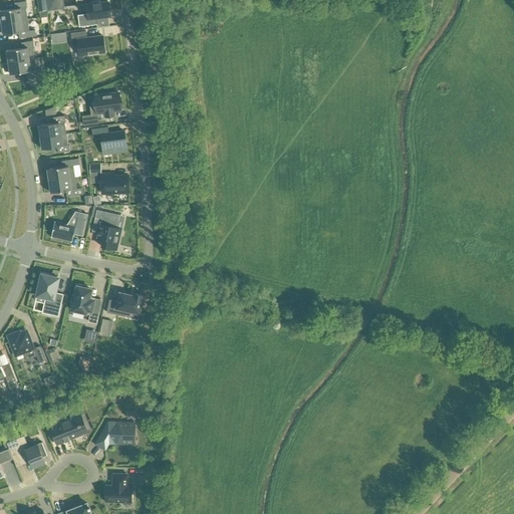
[(54,0),(47,0),(49,10),(56,9),(54,0)]
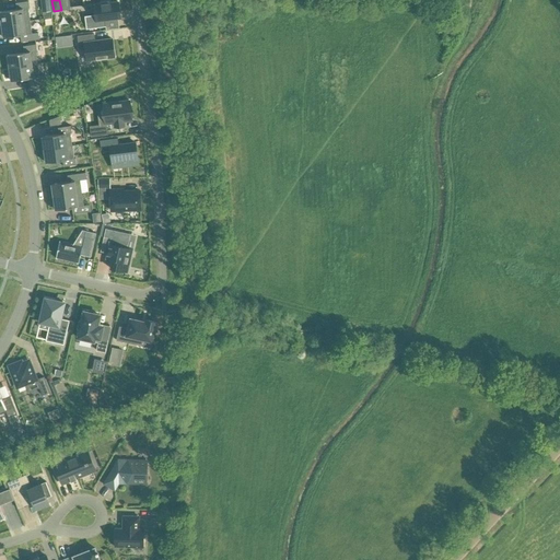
[(101,2),(101,4),(94,4),(95,14),(84,16),(86,30),(106,26),(105,20),(120,19),(118,0),(101,2)]
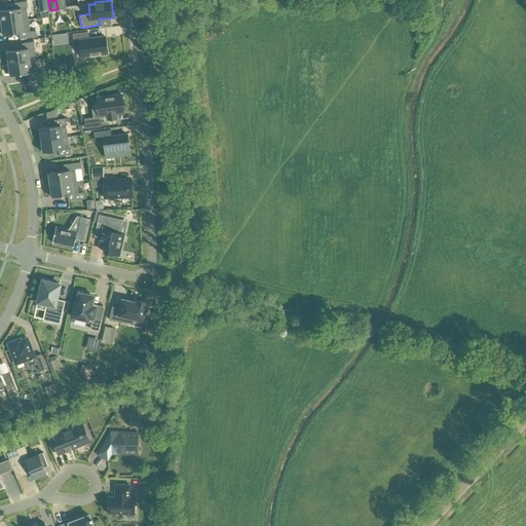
[(29,20),(27,7),(28,7),(27,1),(14,3),(15,9),(0,10),(0,12),(1,24),(29,20)]
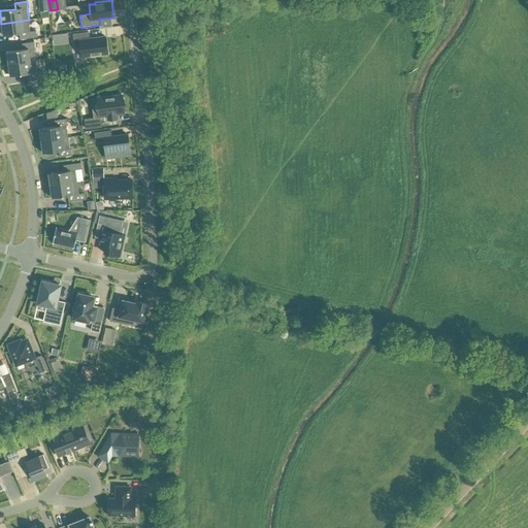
[(30,31),(29,20),(1,24),(3,35),(20,33),(20,39),(37,37),(36,31),(30,31)]
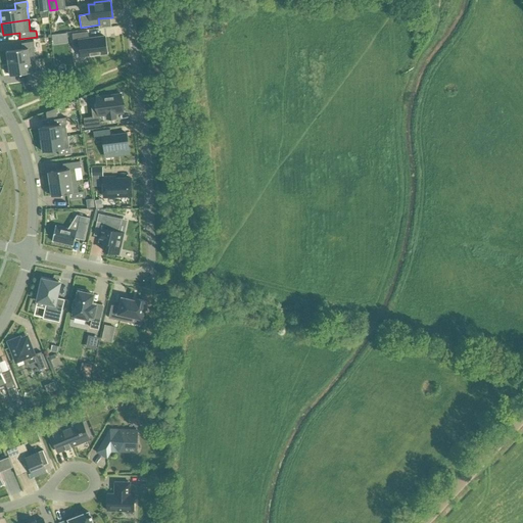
[(107,53),(105,36),(90,38),(89,32),(74,34),(75,47),(81,46),(83,57),(107,53)]
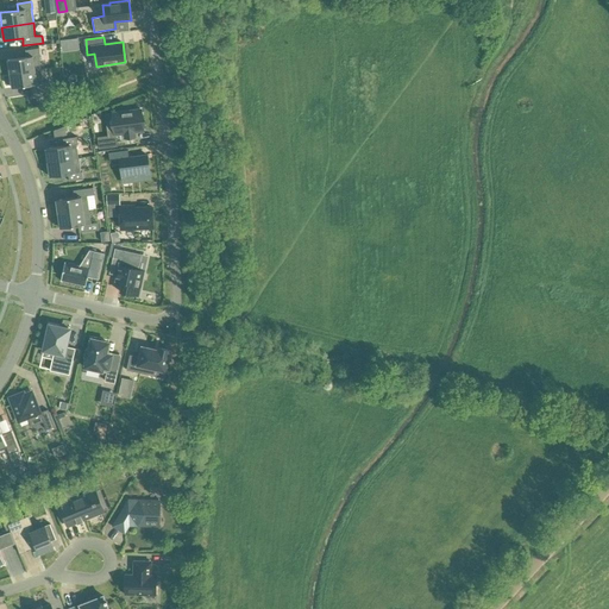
[(70,50),(69,39),(61,41),(62,51),(70,50)]
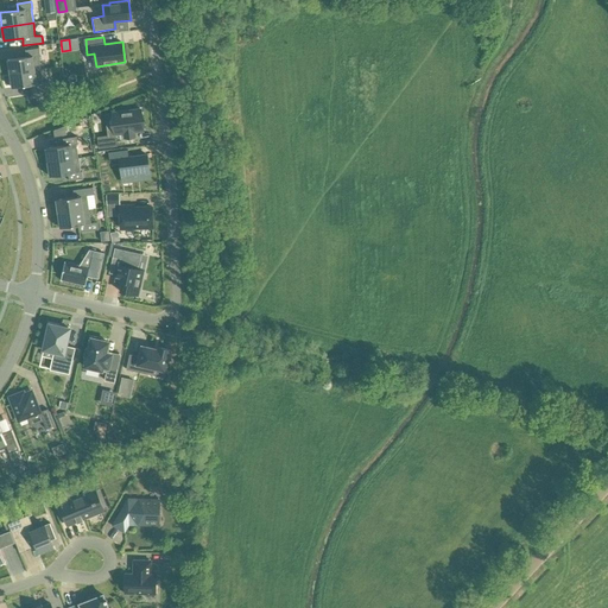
[(40,69),(39,56),(40,56),(39,48),(25,50),(26,57),(8,59),(10,74),(40,69)]
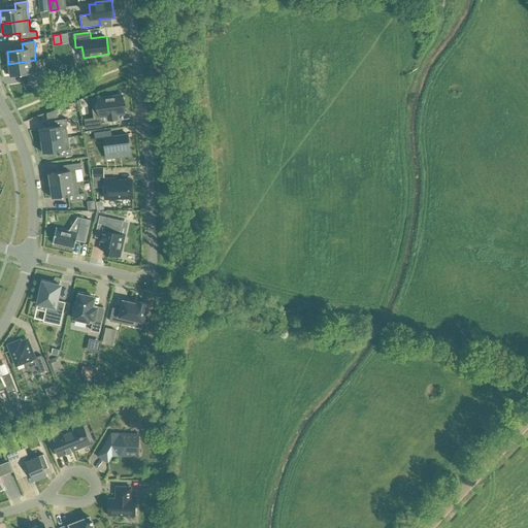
[(37,72),(35,60),(8,64),(10,76),(26,74),(27,80),(44,77),(43,71),(37,72)]
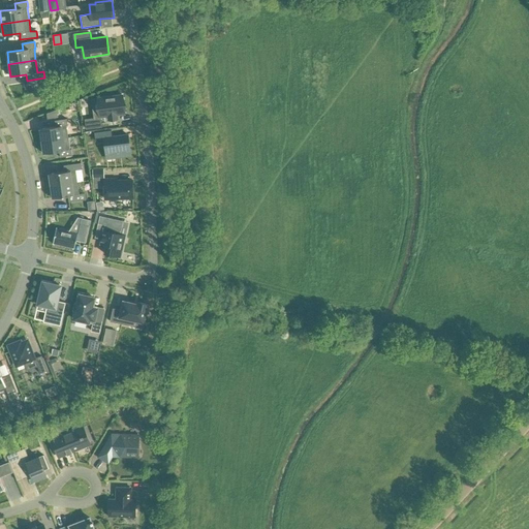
[(124,114),(122,95),(97,99),(100,117),(107,116),(109,120),(118,119),(117,115),(124,114)]
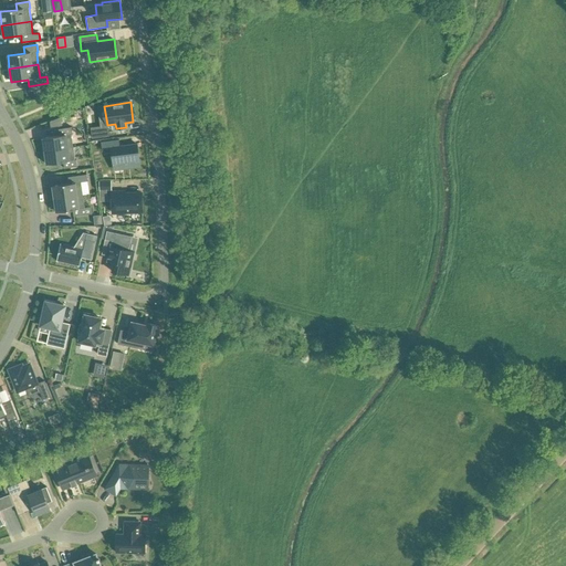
[(62,126),(61,117),(50,122),(51,127),(62,126)]
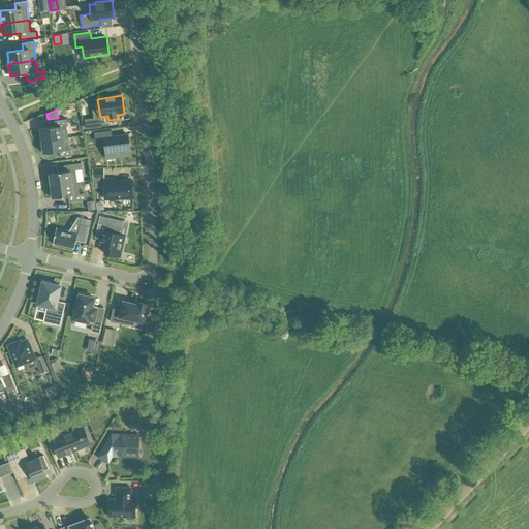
[(68,137),(66,125),(68,125),(67,119),(55,121),(56,127),(39,129),(41,142),(68,137)]
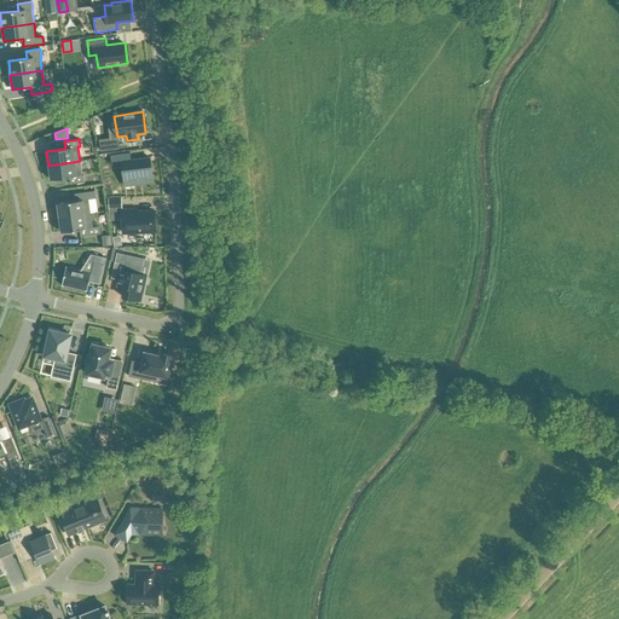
[(119,149),(117,139),(100,142),(102,151),(119,149)]
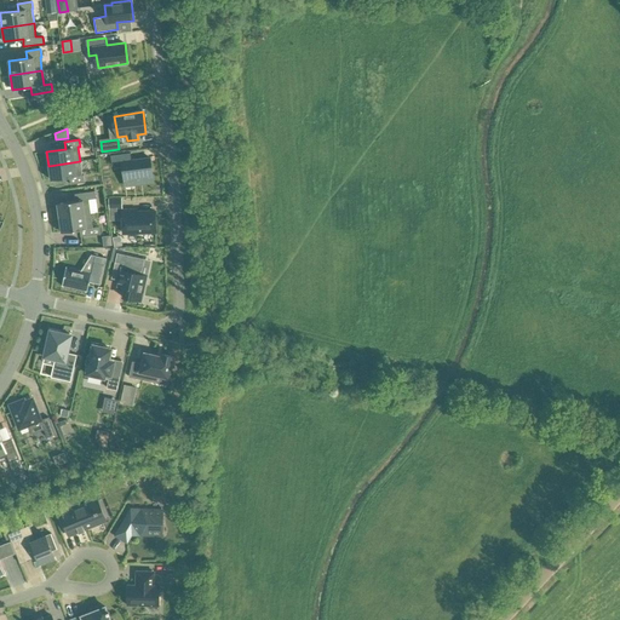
[(154,182),(150,159),(128,161),(127,154),(131,154),(131,153),(110,155),(110,156),(112,165),(121,162),(124,182),(141,179),(142,184),(154,182)]
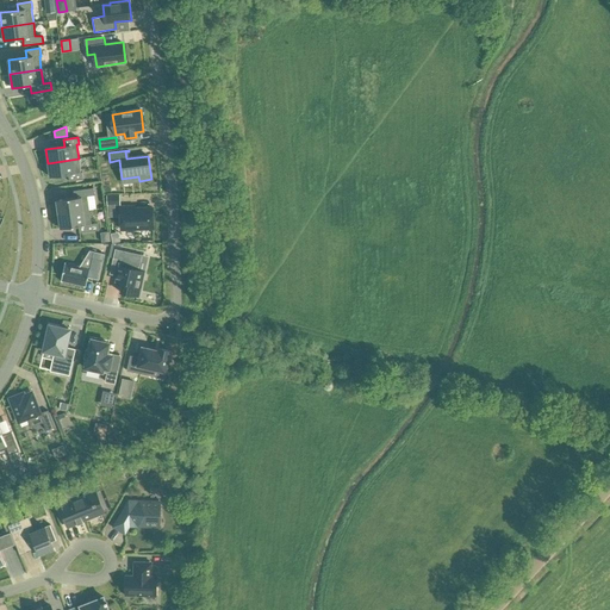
[(81,172),(79,159),(48,163),(50,176),(68,174),(69,181),(83,180),(82,172),(81,172)]
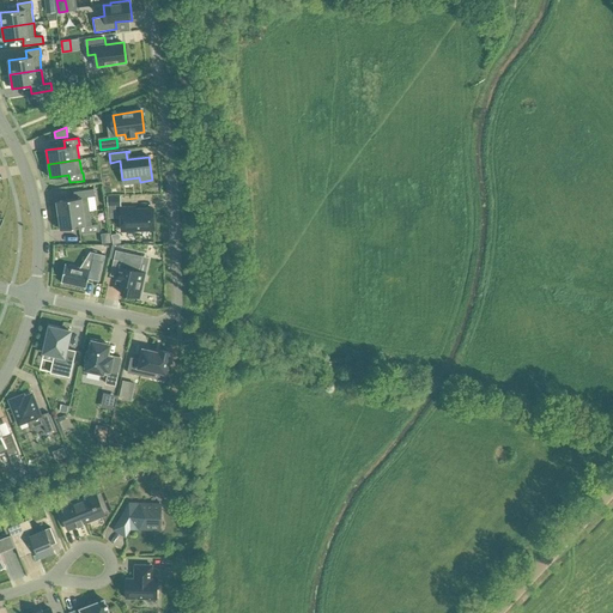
[(90,211),(87,198),(95,196),(93,188),(74,192),(74,199),(56,201),(59,216),(90,211)]
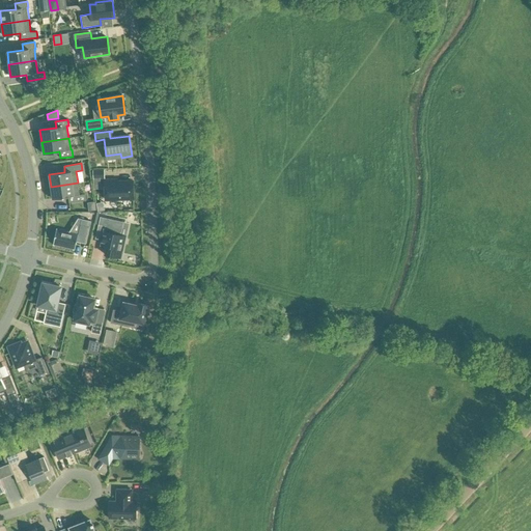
[(105,178),(104,170),(92,170),(93,178),(105,178)]
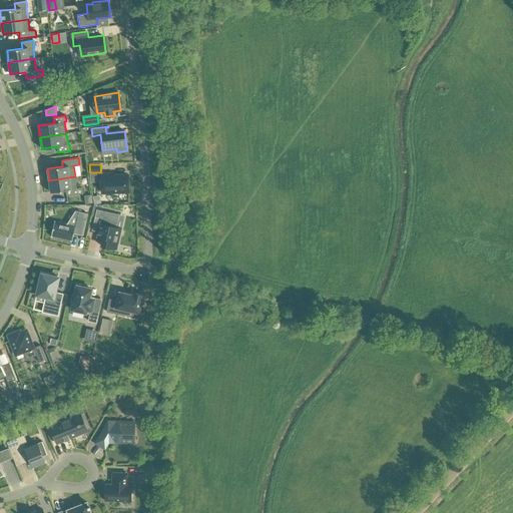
[(128,191),(128,174),(112,175),(112,173),(101,173),(101,192),(128,191)]
